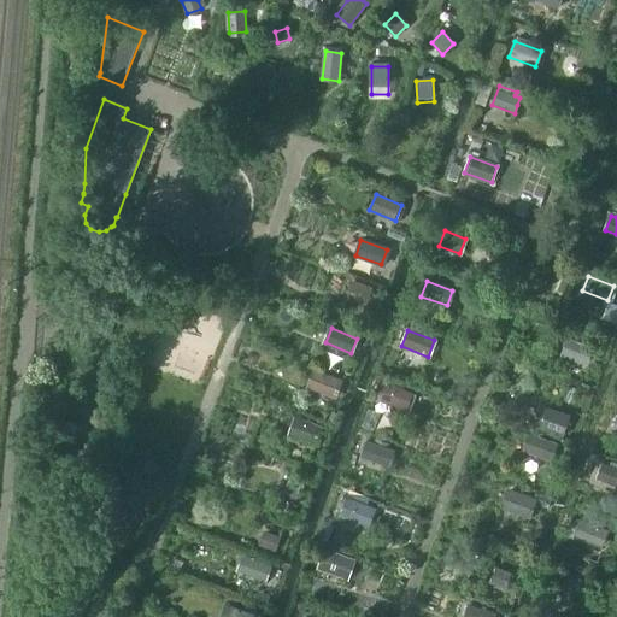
[(563,356),(586,364),(592,348),(568,340),(563,356)]
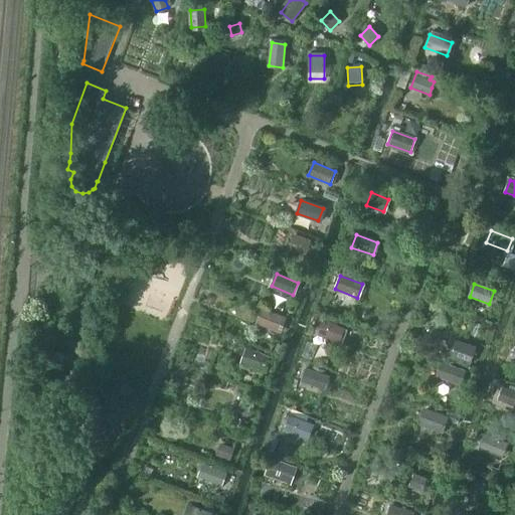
[(255,322),(281,332),(286,318),(262,308),(255,322)]
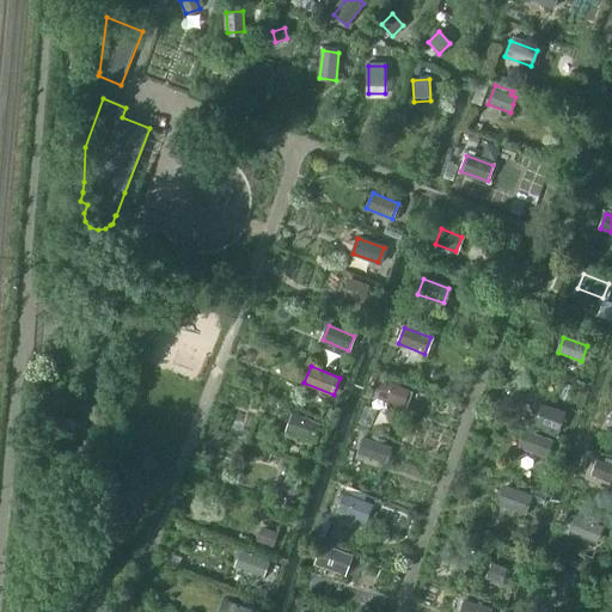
[(379,397),(402,405),(407,390),(384,381),(379,397)]
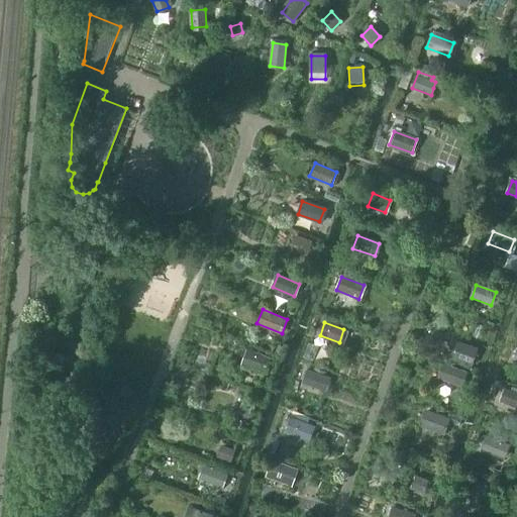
[(450,348),(448,356),(472,365),(477,349),(457,342),(454,350),(450,348)]
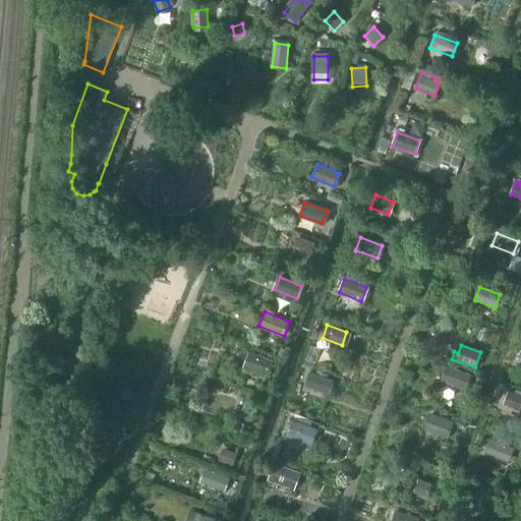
[(273,362),(248,353),(244,366),(269,375),(273,362)]
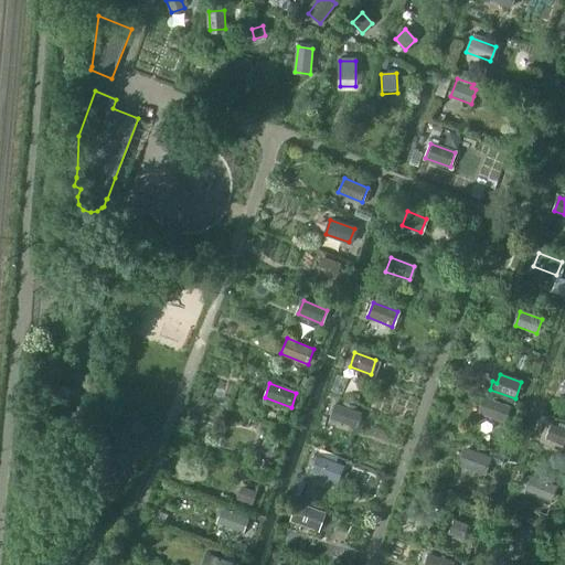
[(510,408),(493,402),(484,398),(479,413),(503,423),(510,408)]
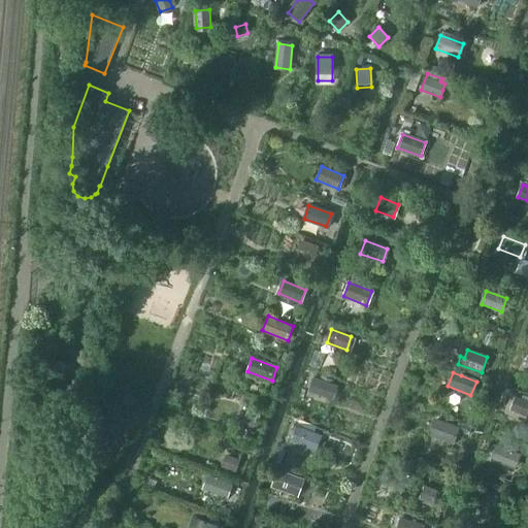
[(336,386),(314,377),(309,391),(331,399),(336,386)]
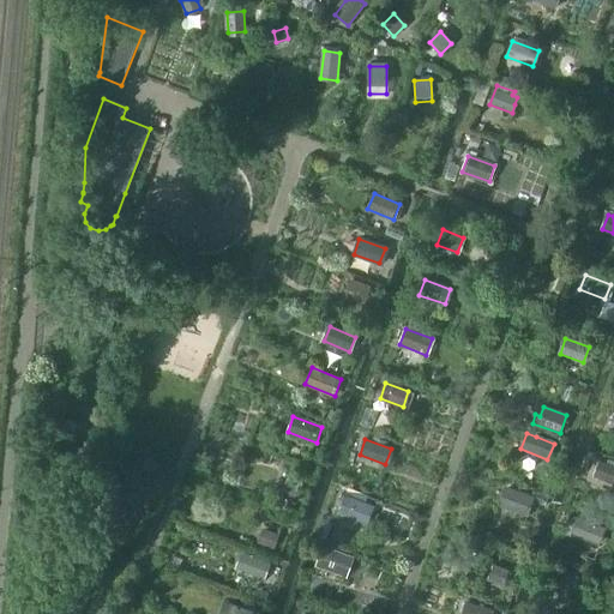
[(594,476),(613,483),(613,465),(599,461),(594,476)]
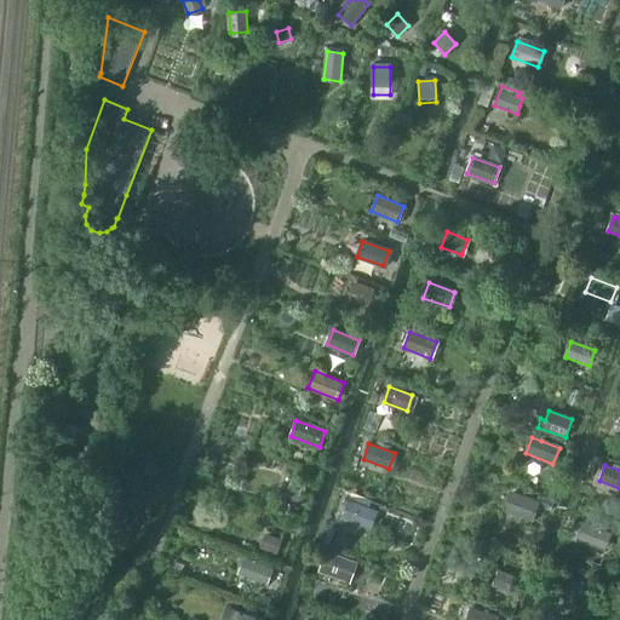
[(302,487),(291,483),(286,494),(297,499),(302,487)]
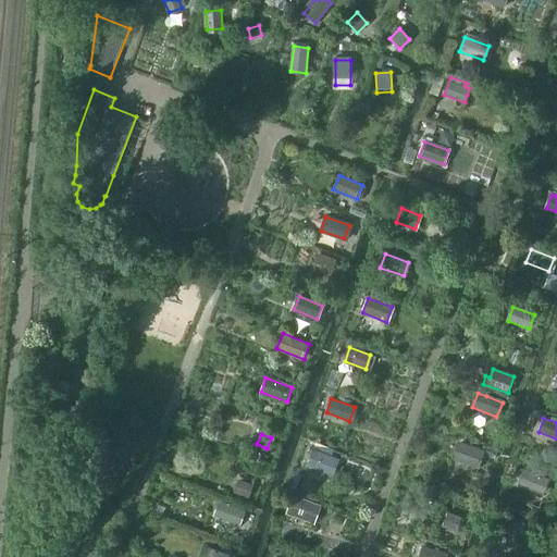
[(459,446),(455,459),(479,468),(483,455),(459,446)]
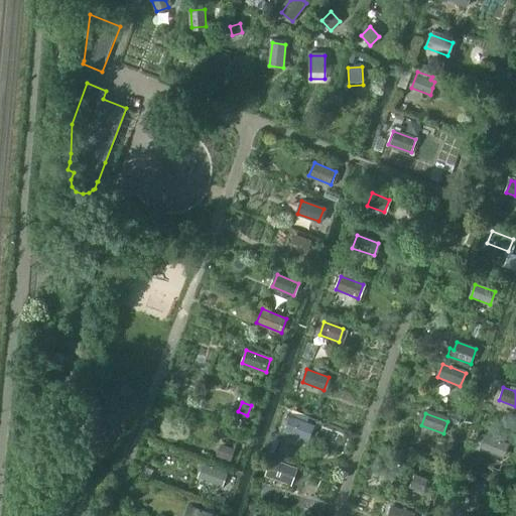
[(285,429),(300,434),(305,422),(289,416),(285,429)]
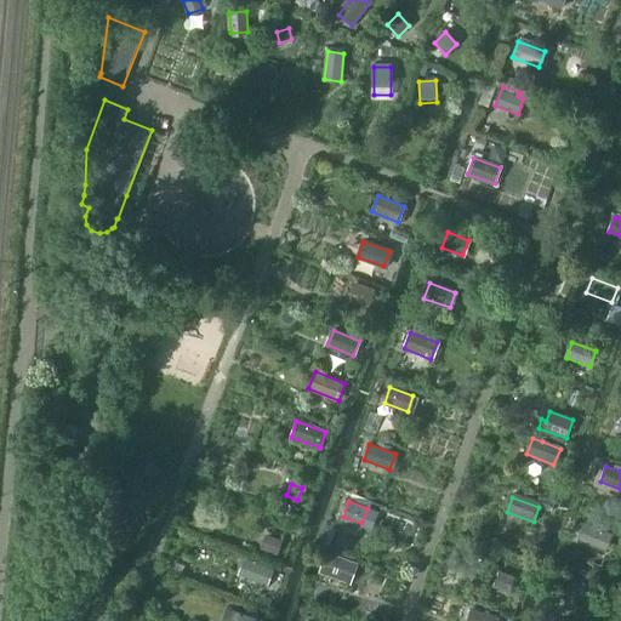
[(579,525),(582,516),(574,512),(570,522),(579,525)]
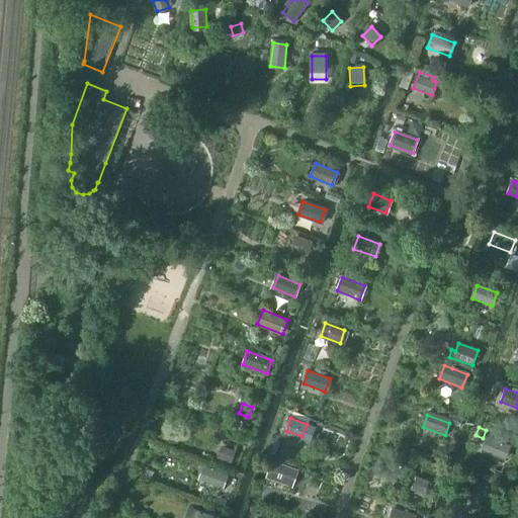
[(483,450),(504,459),(509,446),(488,438),(483,450)]
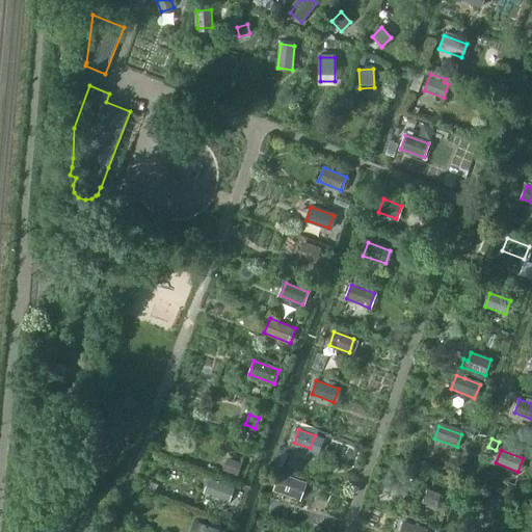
[(224,470),(237,475),(241,463),(228,458),(224,470)]
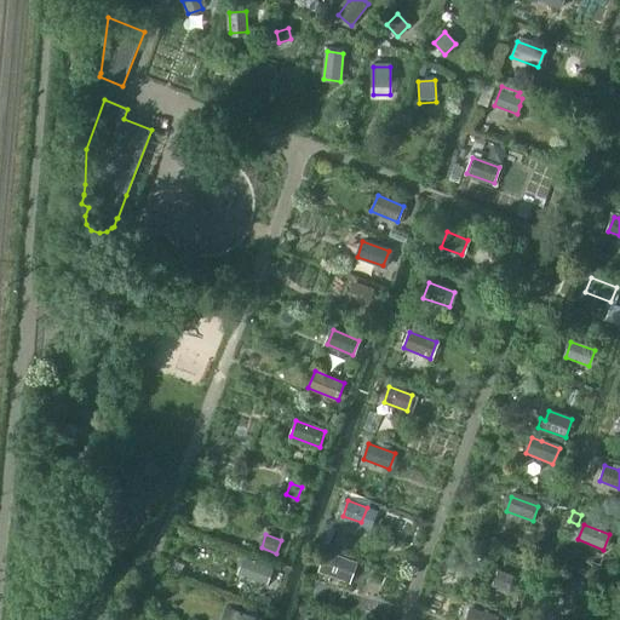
[(322,570),(349,580),(354,564),(328,555),(322,570)]
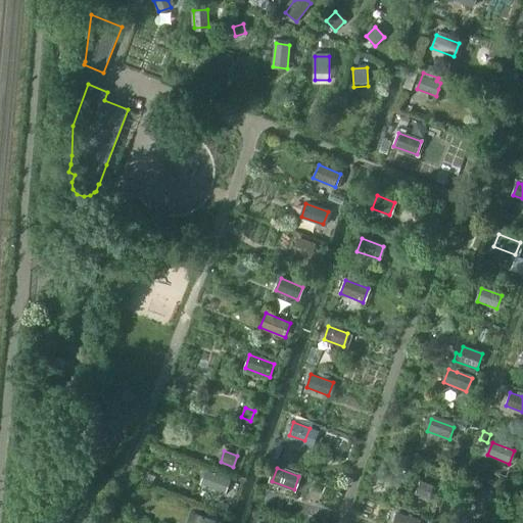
[(229,479),(206,471),(202,484),(224,492),(229,479)]
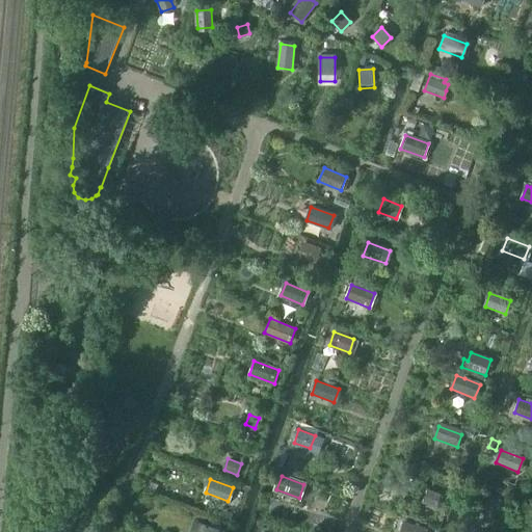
[(422,502),(435,507),(441,495),(427,489),(422,502)]
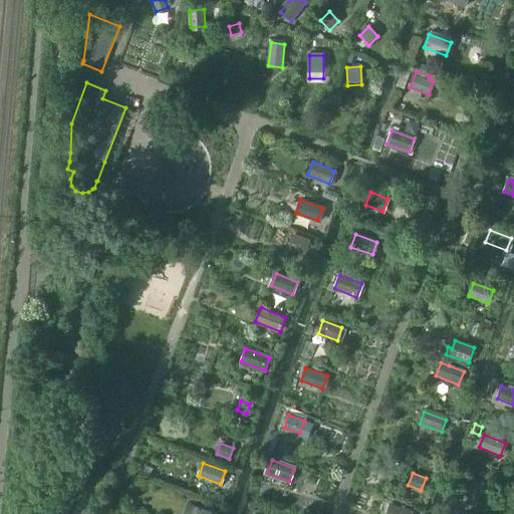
[(468,478),(464,491),(476,495),(480,482),(468,478)]
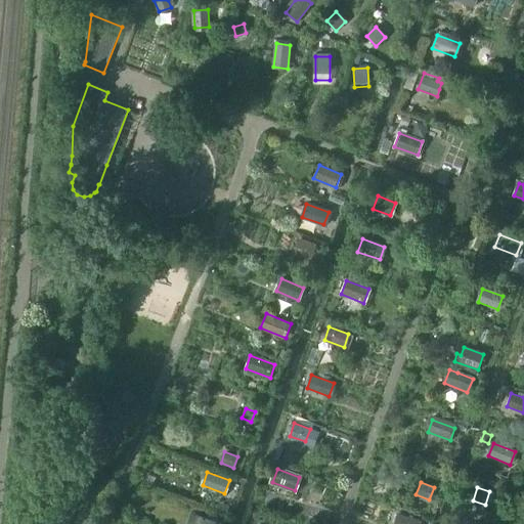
[(63,498),(58,514),(71,519),(77,504),(63,498)]
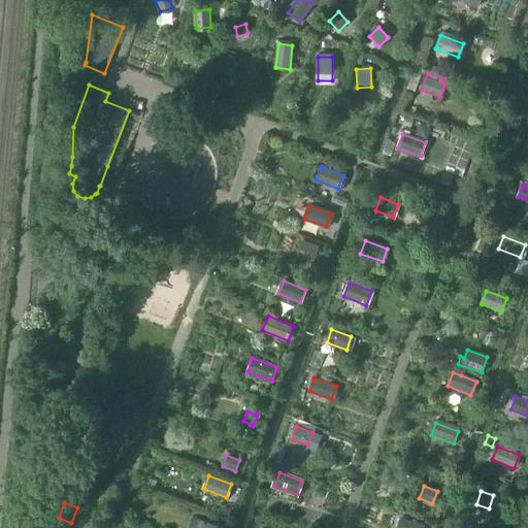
[(189,527),(213,527),(216,526),(193,518),(189,527)]
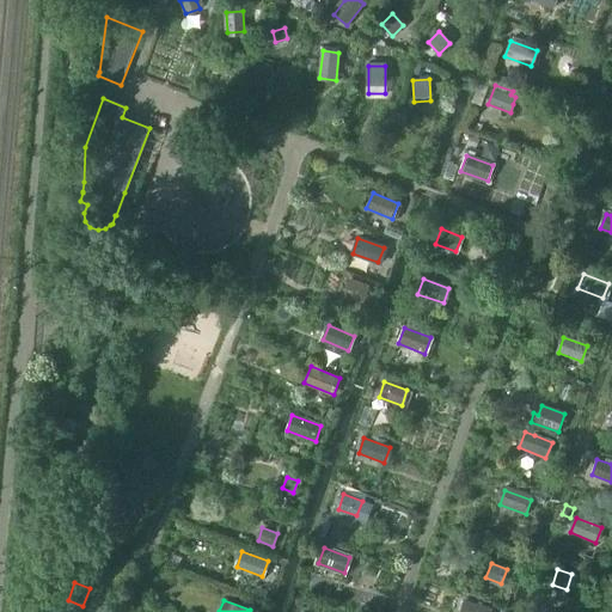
[(490,611),(491,609),(465,600),(460,611),(490,611)]
